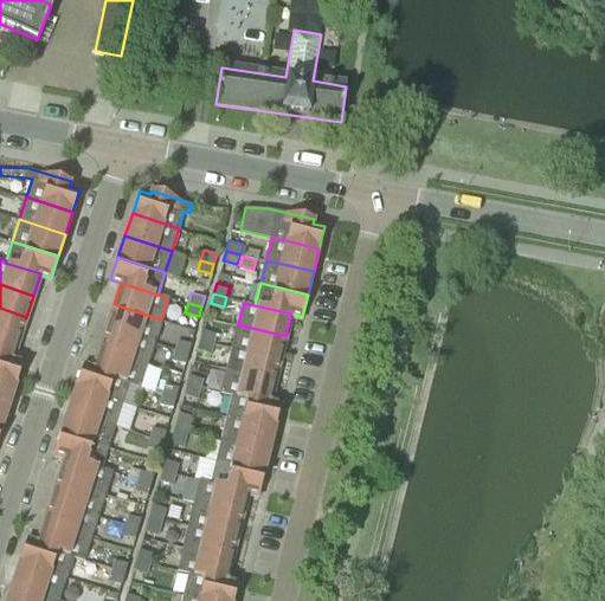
[(107,325),(154,341),(161,320),(114,304),(107,325)]
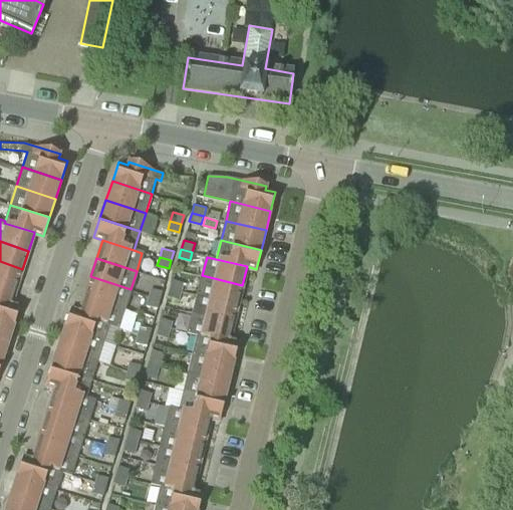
[(22,269),(0,261),(0,281),(17,287),(22,269)]
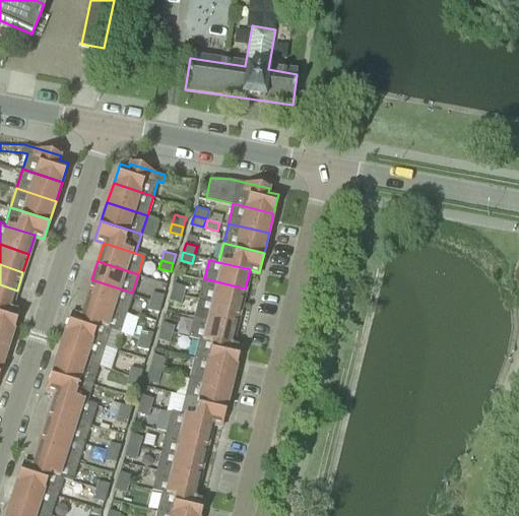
[(200,298),(241,307),(245,288),(204,278),(200,298)]
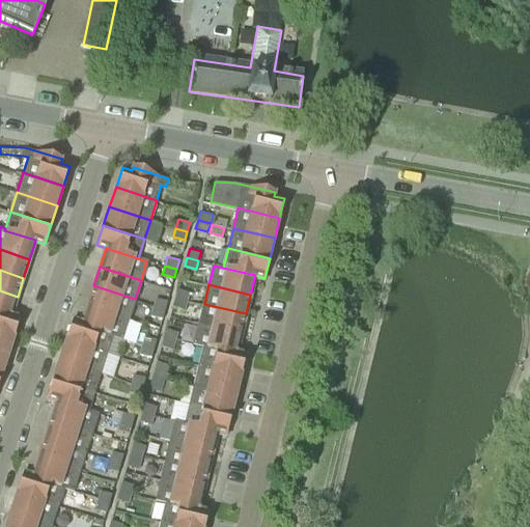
[(88,304),(129,317),(135,299),(93,285),(88,304)]
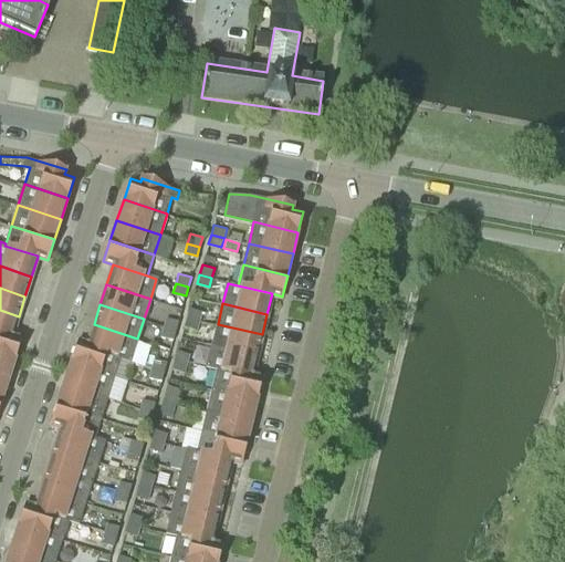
[(190,308),(188,316),(199,320),(202,311),(190,308)]
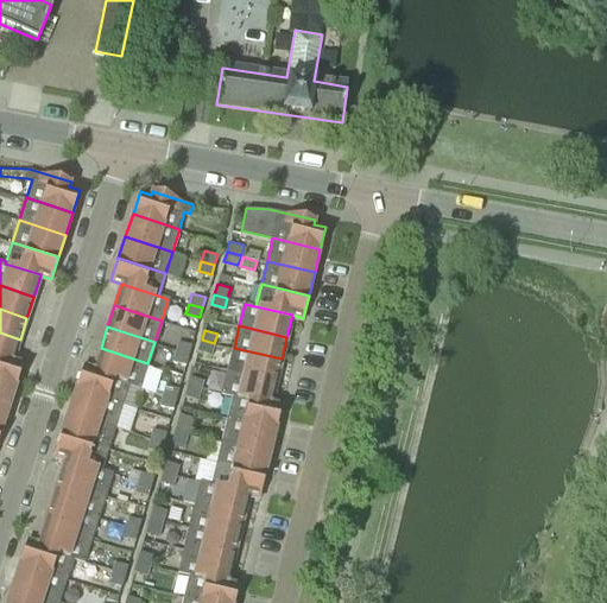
[(13,361),(20,340),(0,332),(0,357),(12,362),(13,361)]
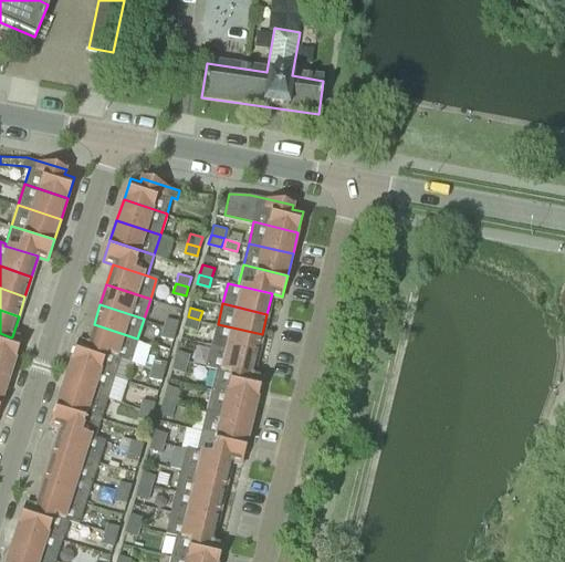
[(167,316),(164,326),(176,330),(178,320),(167,316)]
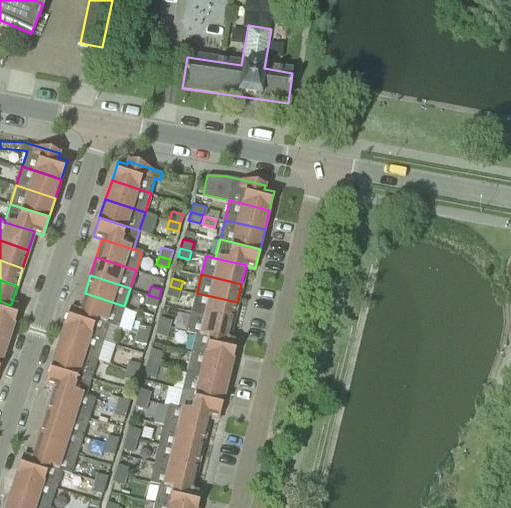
[(180,289),(170,286),(167,294),(178,297),(180,289)]
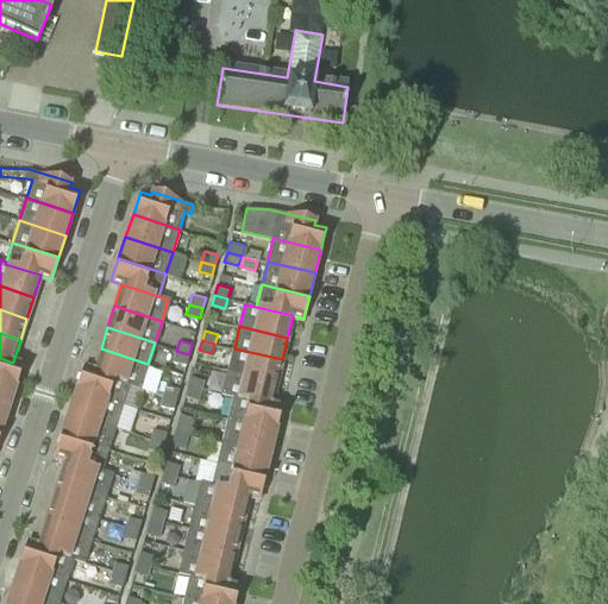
[(94,370),(130,382),(140,385),(148,364),(101,348),(94,370)]
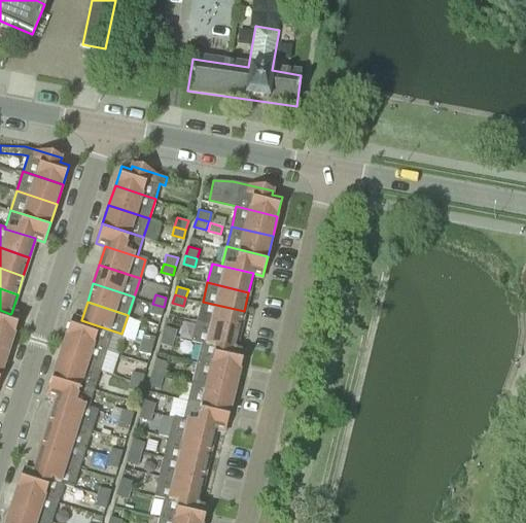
[(198,320),(239,330),(244,311),(203,302),(198,320)]
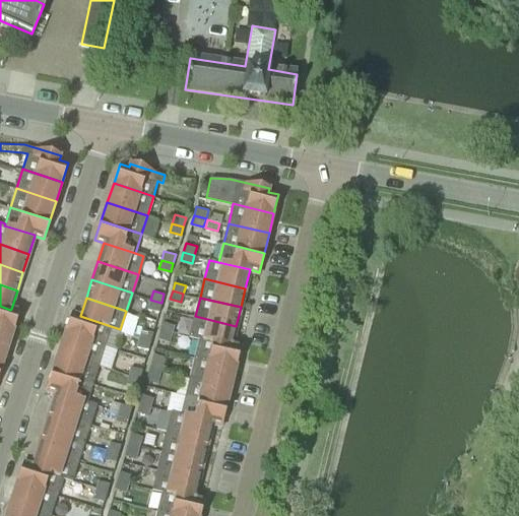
[(161,303),(150,300),(148,308),(159,311),(161,303)]
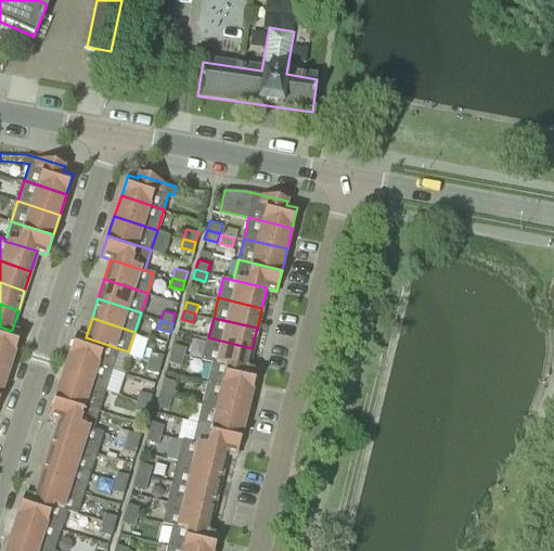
[(0,347),(15,353),(22,332),(12,330),(11,331),(0,327),(0,347)]
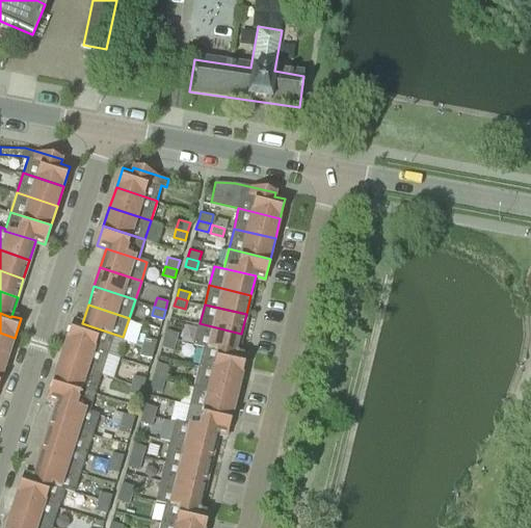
[(67,340),(107,353),(113,334),(82,323),(73,320),(67,340)]
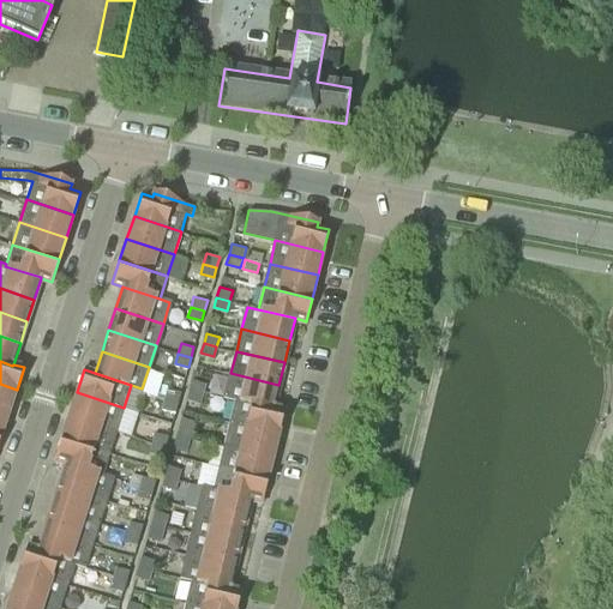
[(226,396),(236,398),(274,406),(278,385),(230,373),(226,396)]
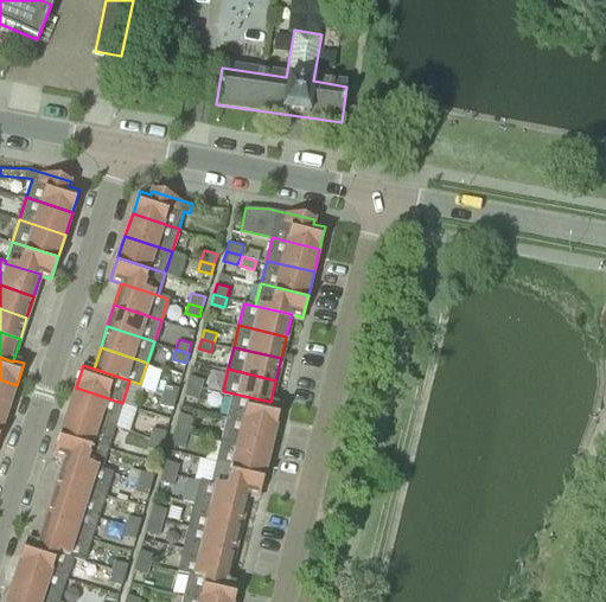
[(191,375),(189,385),(201,389),(204,379),(191,375)]
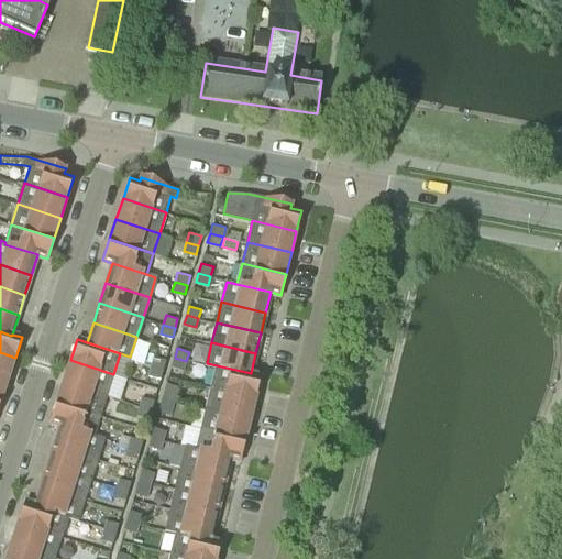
[(15,358),(0,352),(0,375),(9,379),(15,358)]
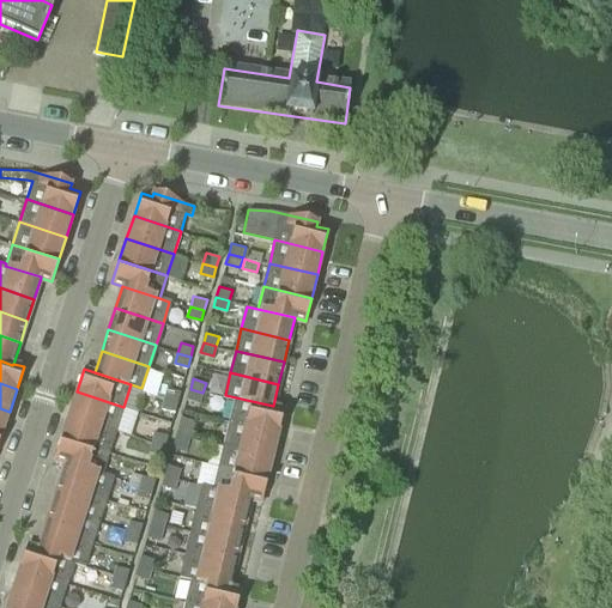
[(168,387),(164,397),(179,401),(181,390),(168,387)]
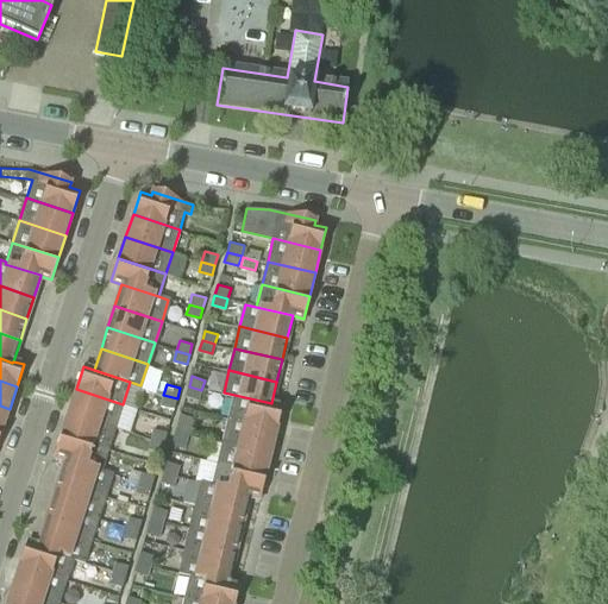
[(201,390),(189,387),(186,396),(199,400),(201,390)]
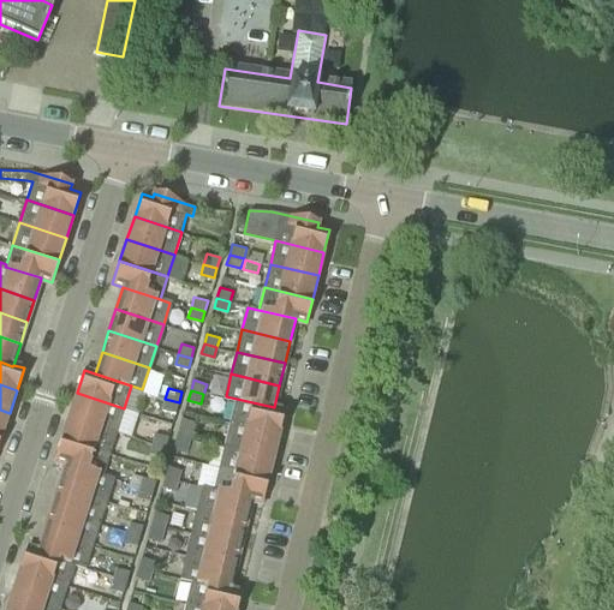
[(70,416),(117,430),(124,408),(77,393),(70,416)]
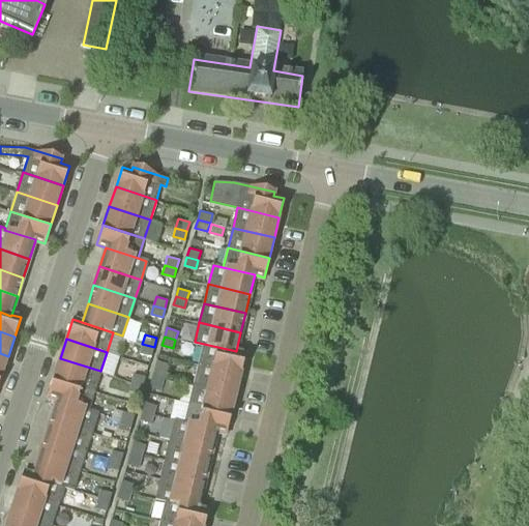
[(154,347),(142,344),(140,352),(151,355),(154,347)]
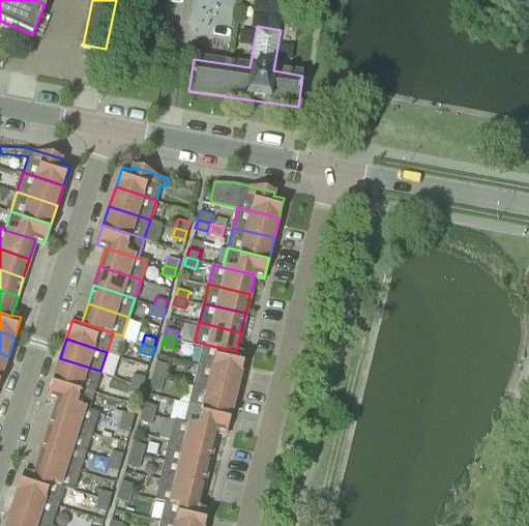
[(200,363),(241,374),(245,354),(236,351),(204,344),(200,363)]
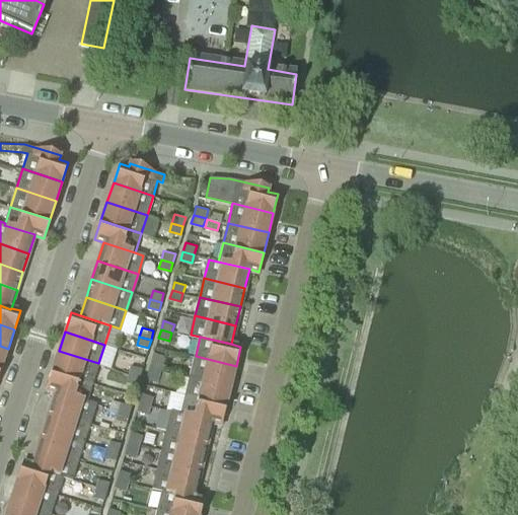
[(53,369),(92,382),(98,363),(59,351),(53,369)]
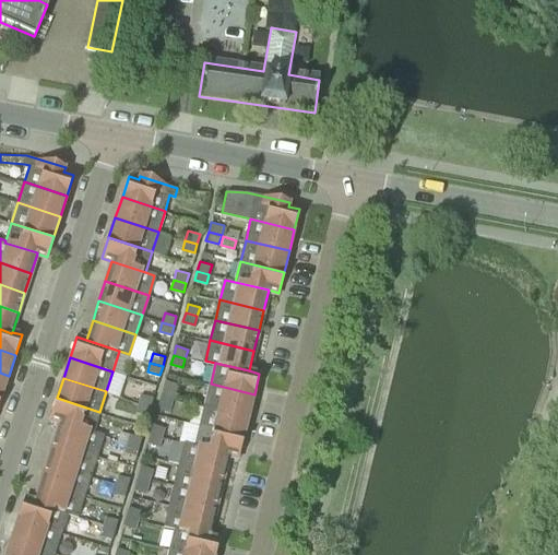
[(165,380),(162,393),(174,397),(177,384),(165,380)]
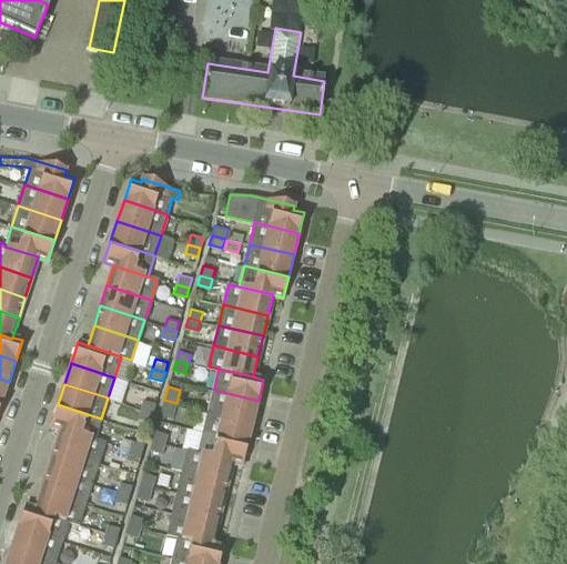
[(209,411),(253,422),(259,401),(214,390),(209,411)]
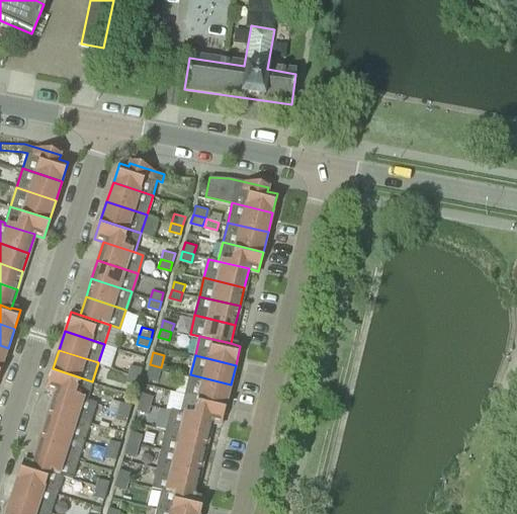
[(131,364),(127,372),(140,376),(142,367),(131,364)]
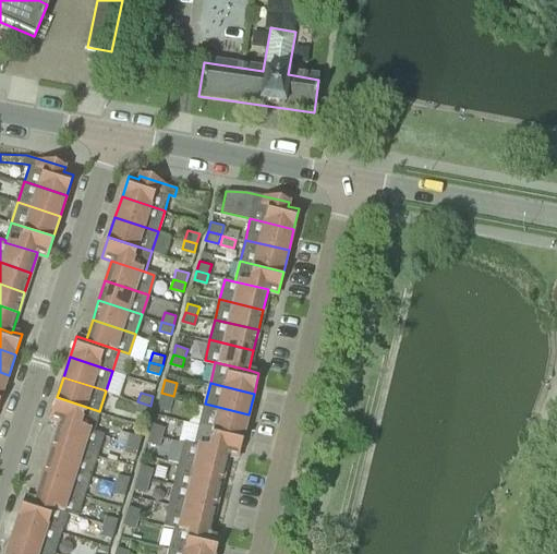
[(173,396),(161,393),(157,407),(169,410),(173,396)]
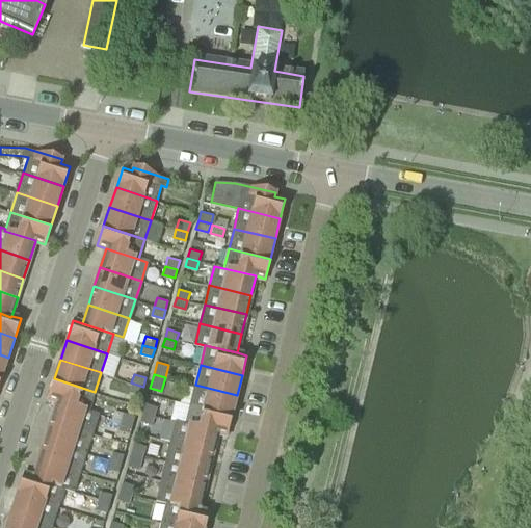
[(48,398),(57,401),(88,412),(95,392),(54,378),(48,398)]
